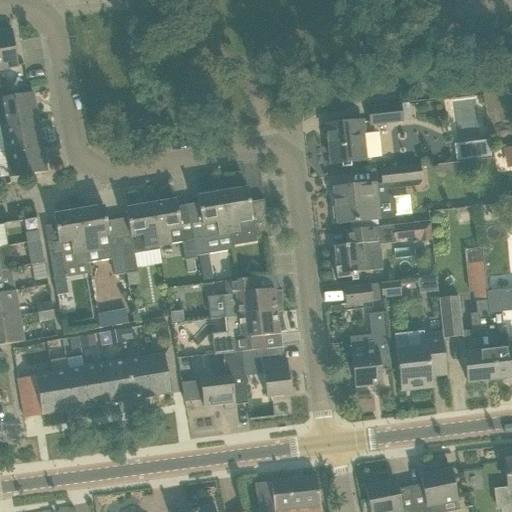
[(0,70),(18,67),(11,31),(0,32),(0,70)]
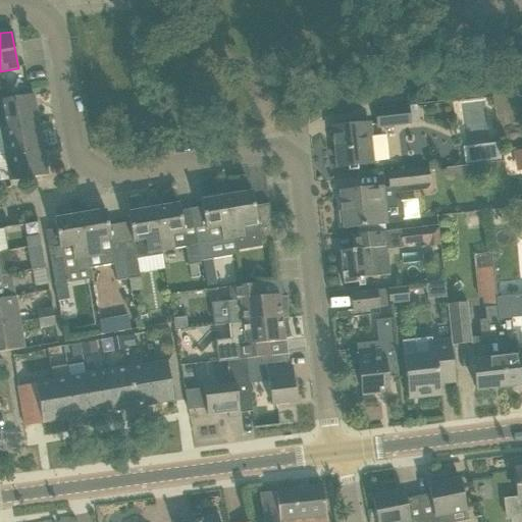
[(0,100),(0,128),(38,122),(33,95),(13,99),(0,100)]
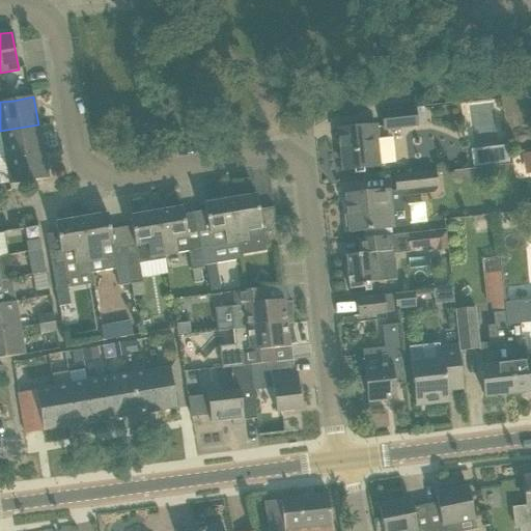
[(382,112),(384,130),(416,126),(415,108),(382,112)]
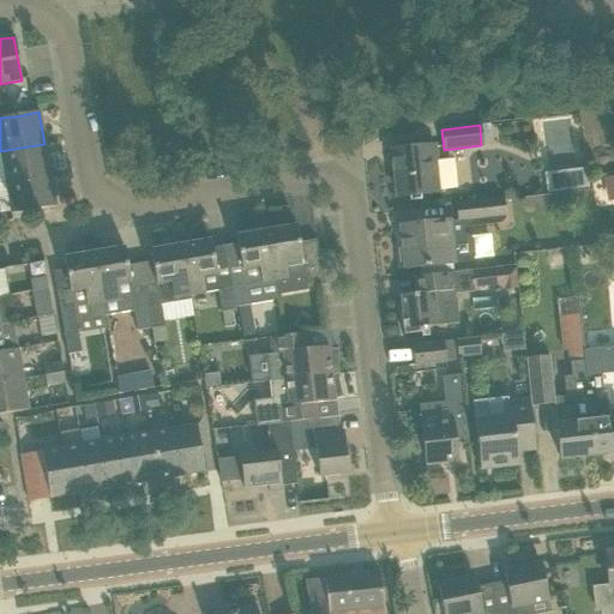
[(0,151),(5,182),(49,175),(44,144),(0,151)]
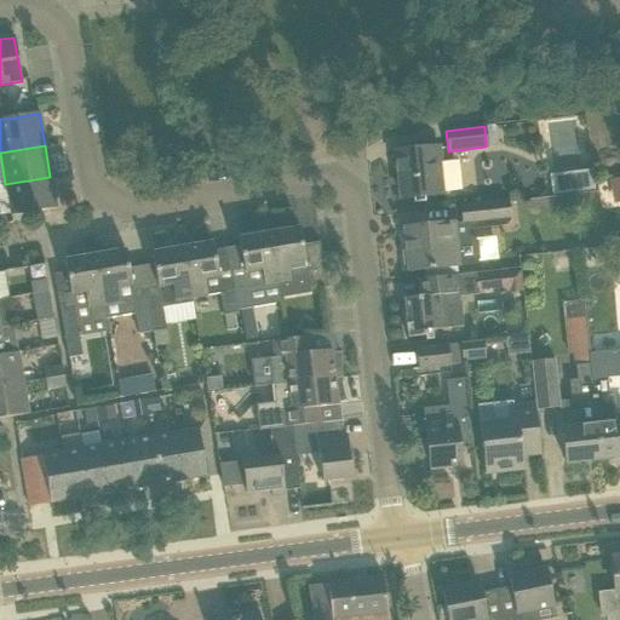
[(396,151),(401,200),(425,197),(443,195),(442,193),(461,190),(458,161),(440,164),(437,147),(419,149),(396,151)]
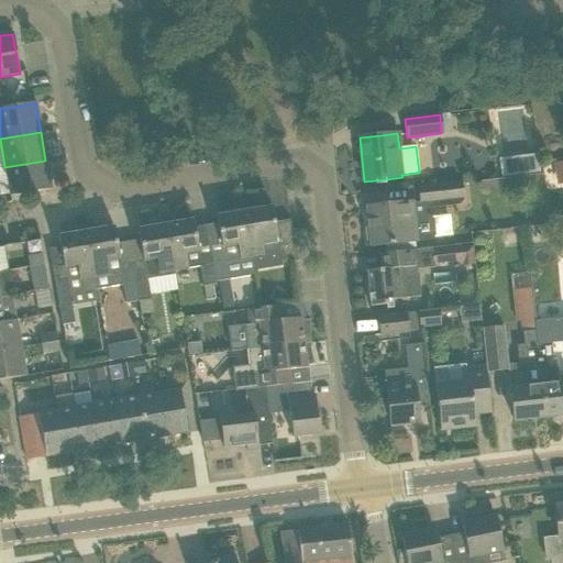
[(534,152),(498,157),(501,176),(538,170),(534,152)]
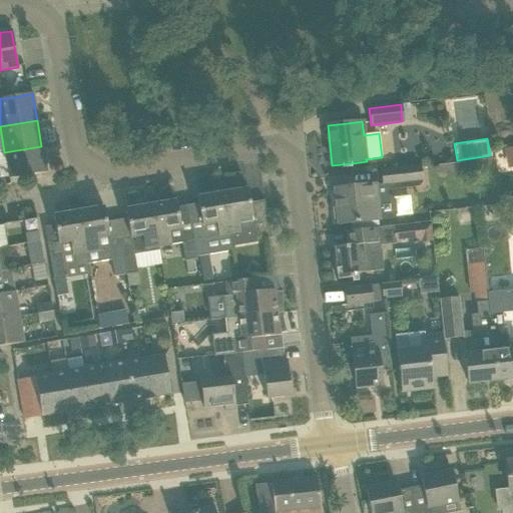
[(4,152),(9,179),(46,173),(41,146),(4,152)]
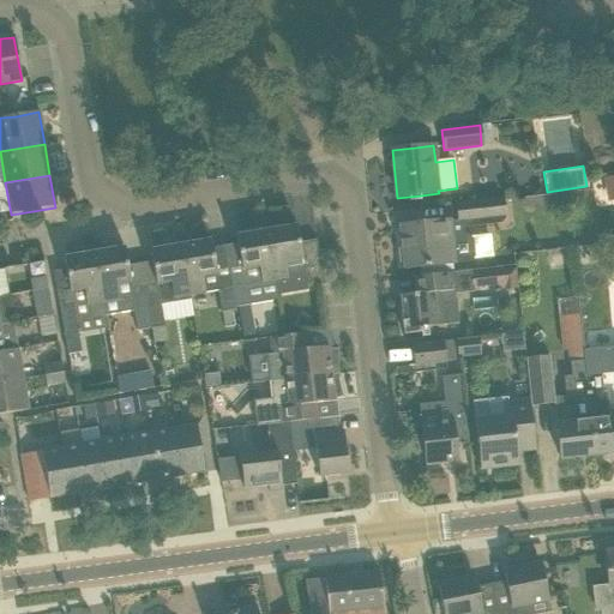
[(463,220),(464,228),(501,223),(506,217),(504,200),(456,205),(457,221),(463,220)]
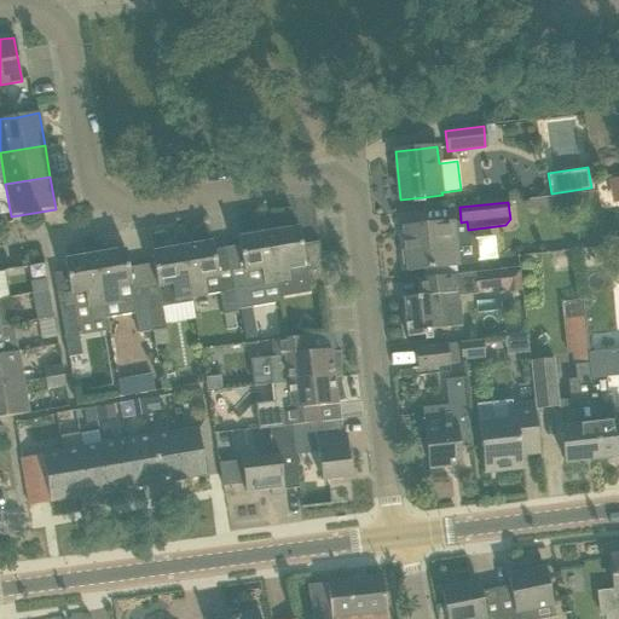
[(406,253),(401,253),(404,270),(409,270),(409,272),(433,268),(456,266),(474,264),(479,259),(476,242),(470,237),(453,239),(451,223),(428,226),(404,229),(406,253)]
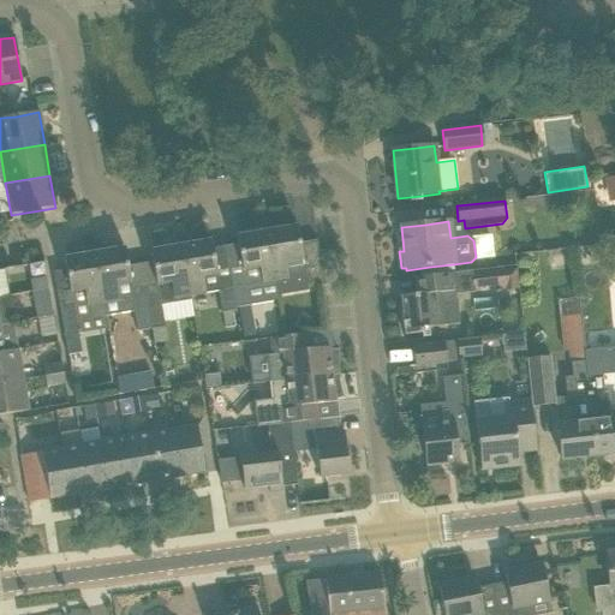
[(267,232),(278,300),(279,300),(278,296),(308,291),(306,288),(321,286),(316,242),(299,244),(297,227),(267,232)]
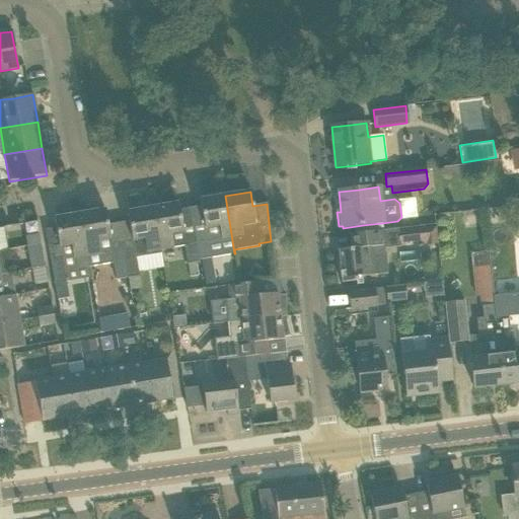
[(199,200),(205,233),(194,235),(198,261),(234,253),(225,196),(199,200)]
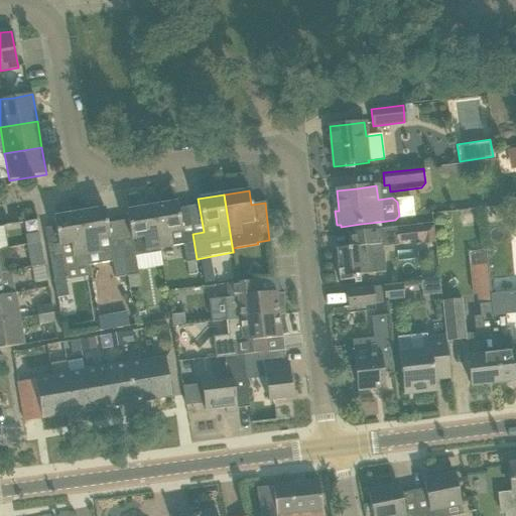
[(151,207),(158,249),(172,247),(170,233),(181,231),(176,203),(151,207)]
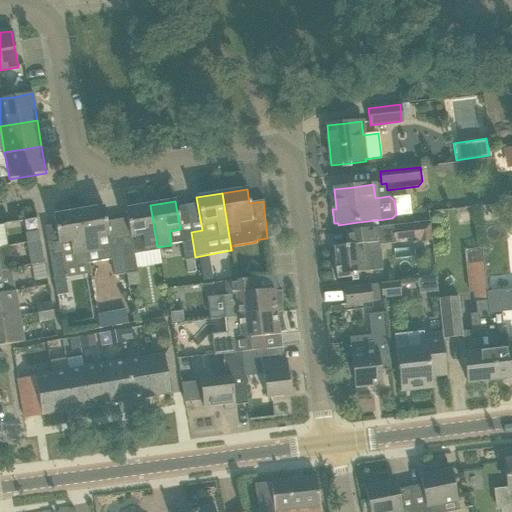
[(126,274),(128,286),(139,285),(133,250),(144,248),(144,250),(157,247),(150,205),(125,210),(129,237),(124,238),(126,246),(121,247),(125,274),(126,274)]
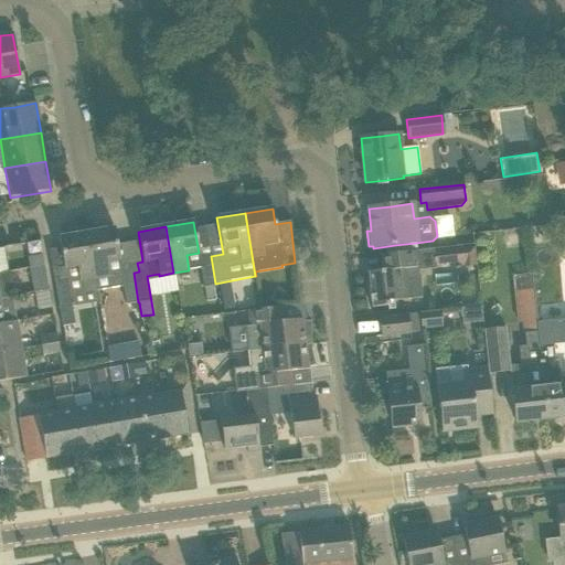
[(123,286),(126,305),(138,302),(134,273),(123,274),(114,228),(86,233),(96,290),(123,286)]
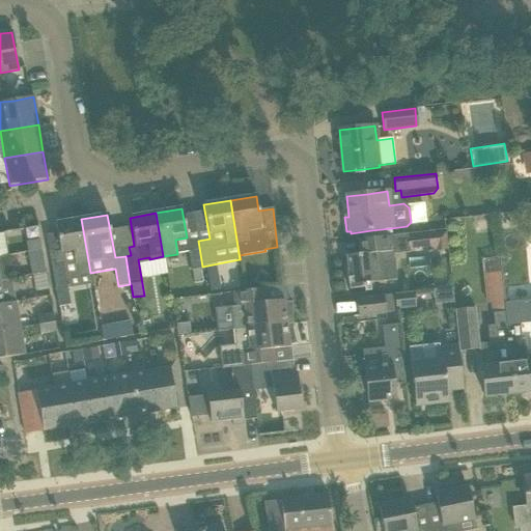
[(55,290),(58,307),(70,305),(67,288),(92,284),(90,273),(81,219),(55,224),(59,252),(54,253),(56,261),(51,262),(55,290)]
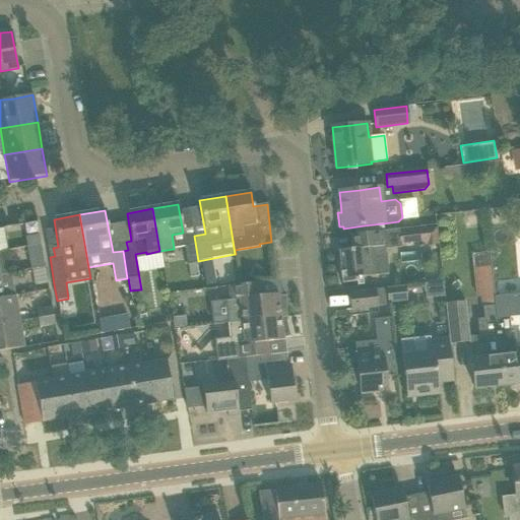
[(420,230),(418,230),(420,242),(426,247),(438,245),(437,228),(420,230)]
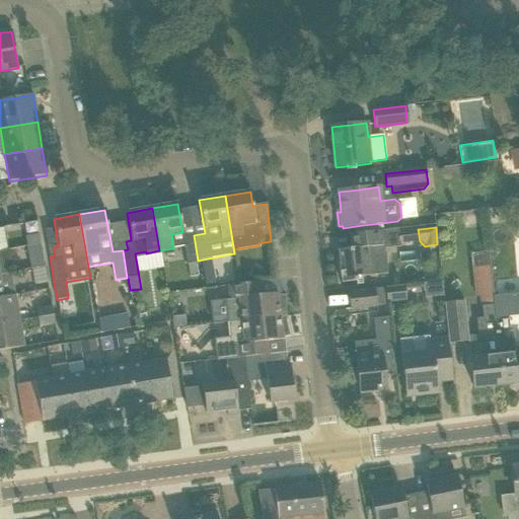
[(356,248),(338,250),(341,283),(357,281),(356,278),(375,275),(387,274),(385,252),(384,252),(384,249),(400,247),(400,243),(398,229),(374,232),(355,234),(356,248)]
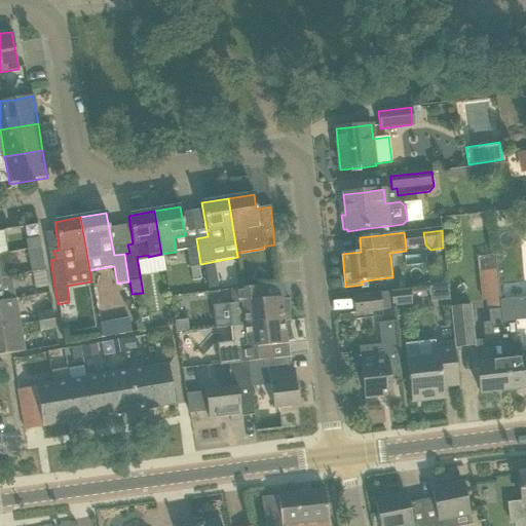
[(186,239),(190,267),(200,265),(200,264),(196,238),(186,239)]
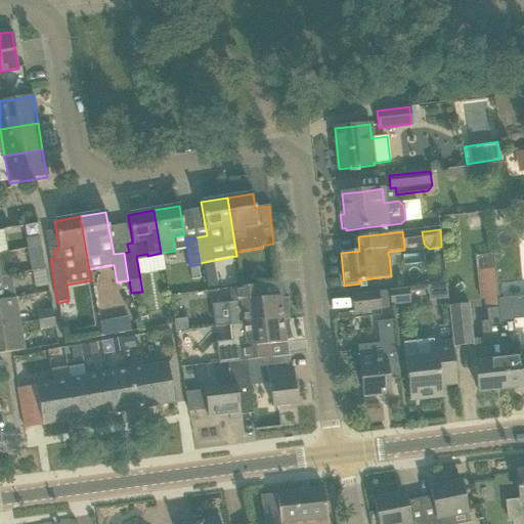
[(477,253),(479,305),(494,305),(492,252),(477,253)]
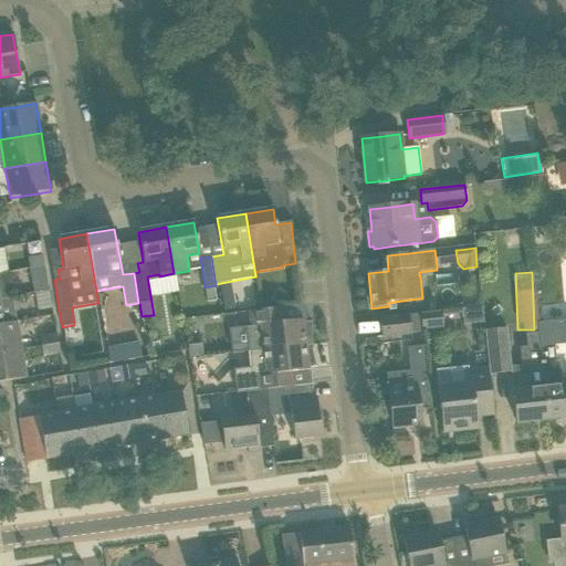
[(46,279),(31,282),(33,294),(33,296),(49,294),(46,279)]
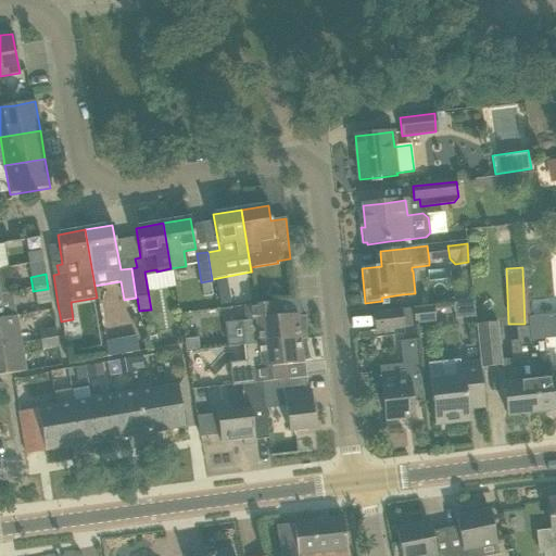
[(229,294),(218,297),(219,305),(230,303),(229,294)]
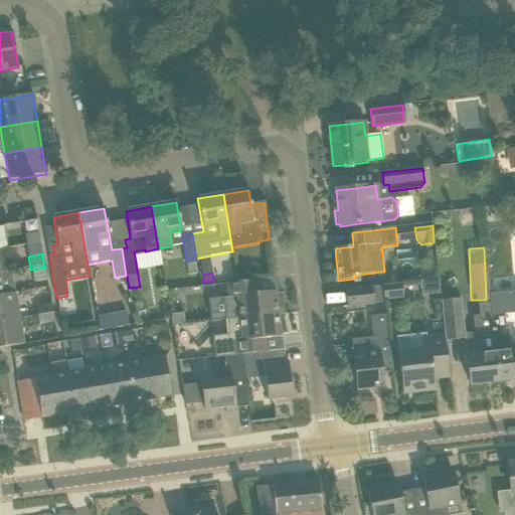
[(419,281),(421,297),(440,295),(438,279),(419,281)]
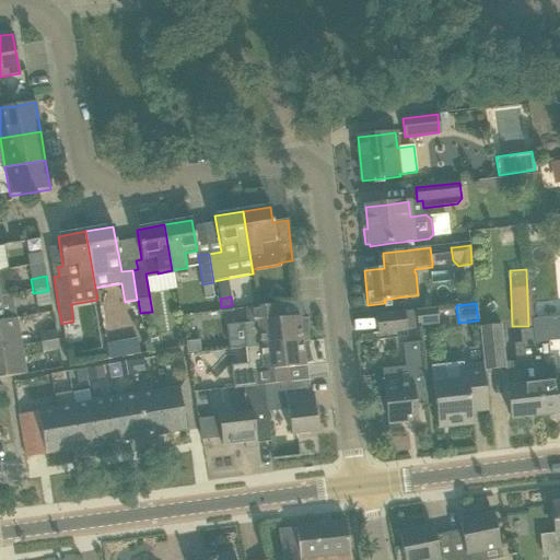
[(243,325),(245,348),(308,341),(307,341),(308,337),(307,319),(299,319),(299,317),(276,319),(275,306),(281,306),(280,305),(245,310),(247,325),(243,325)]
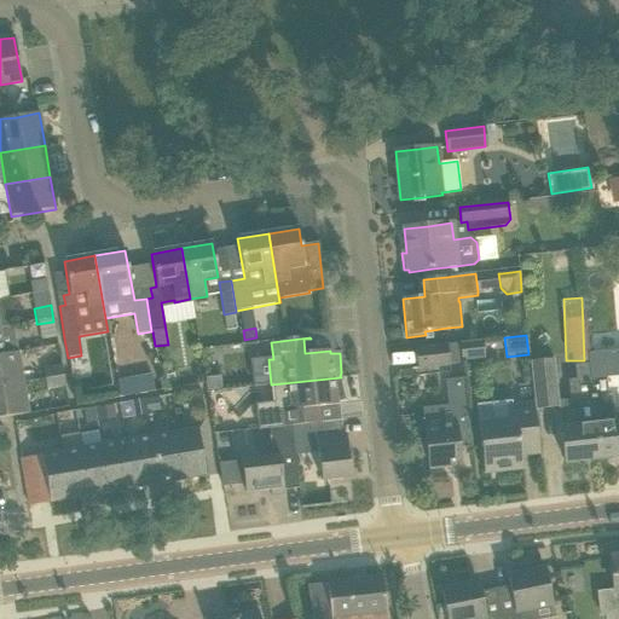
[(415,350),(417,370),(462,365),(460,343),(415,350)]
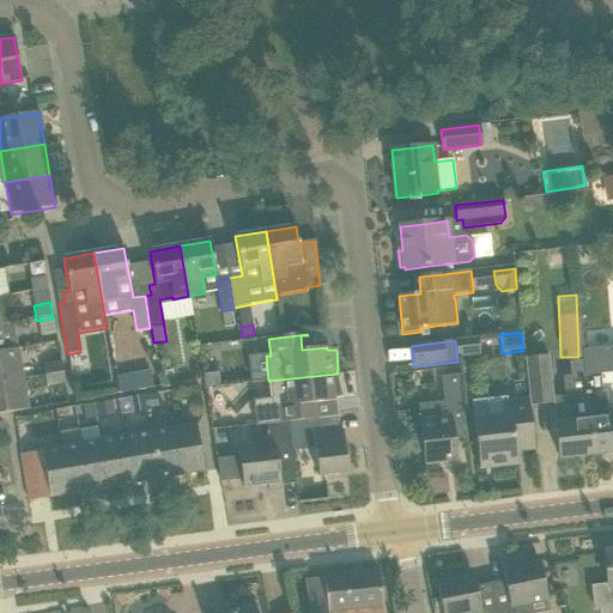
[(0,356),(0,384),(23,381),(18,353),(0,356)]
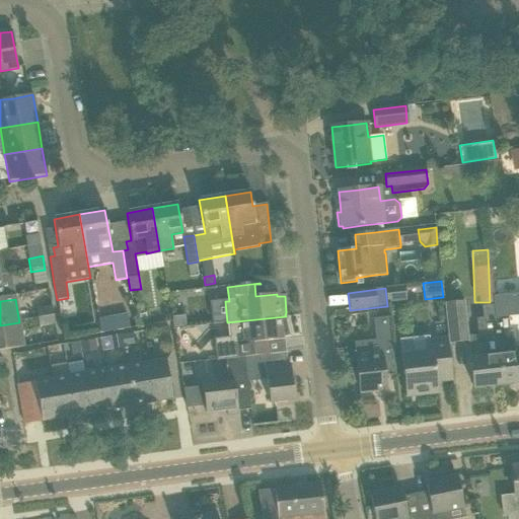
[(464,301),(444,303),(449,344),(456,344),(468,342),(473,389),(502,386),(494,305),(493,305),(482,306),(484,318),(476,319),(478,336),(468,337),(465,308),(464,301)]
